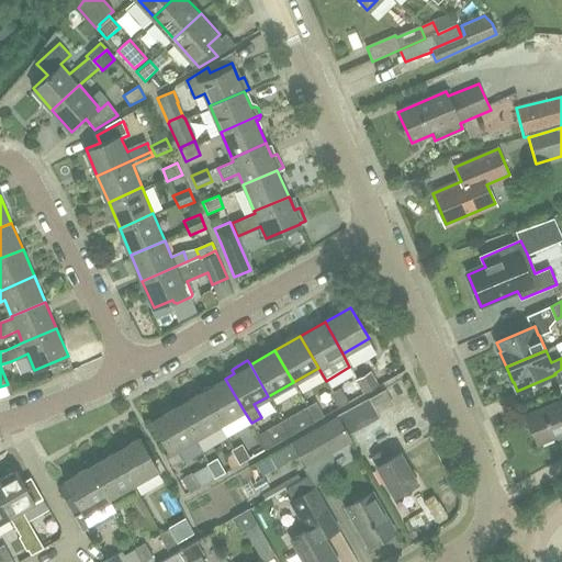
[(362,394),(379,385),(371,371),(355,380),(362,394)]
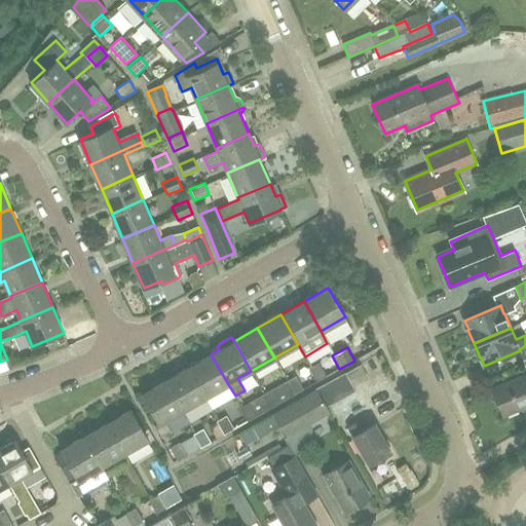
[(204,398),(228,384),(211,354),(188,368),(204,398)]
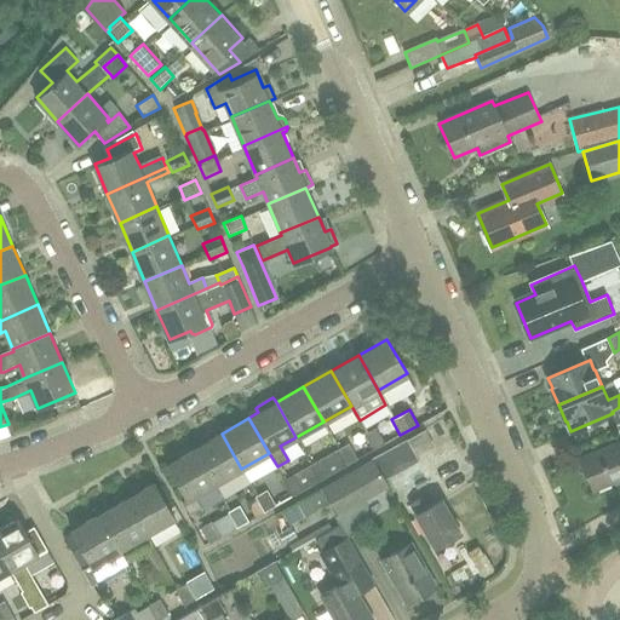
[(373,451),(385,445),(375,428),(365,435),(373,451)]
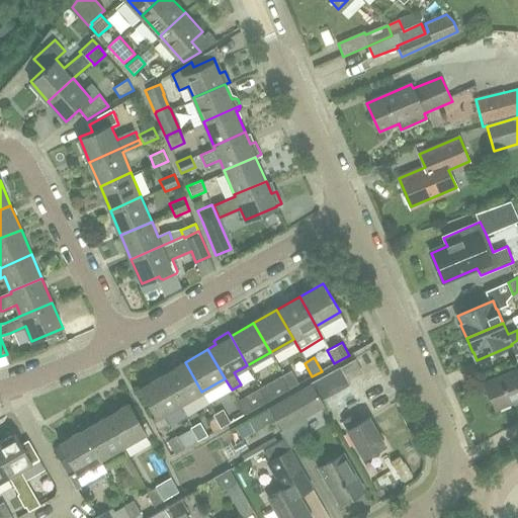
[(348,381),(354,377),(363,373),(355,359),(341,367),(340,367),(312,381),(323,401),(351,385),(348,381)]
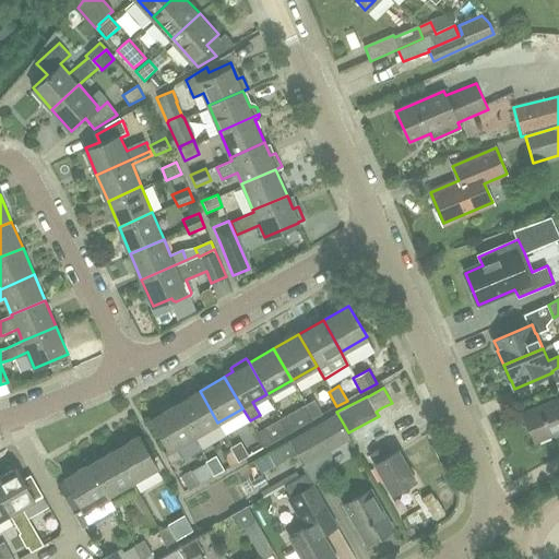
[(193,437),(217,423),(200,391),(175,405),(193,437)]
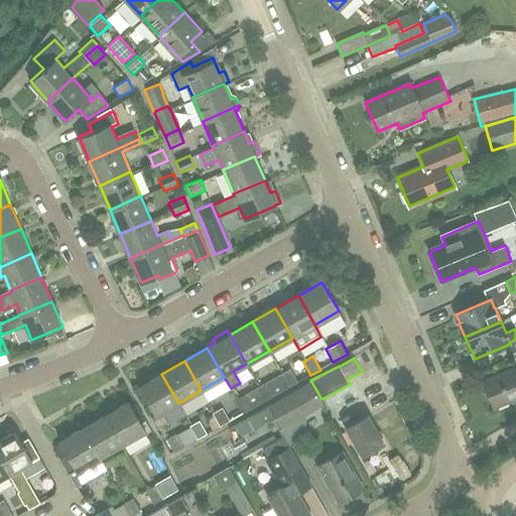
[(515,367),(483,382),(494,409),(515,399),(515,367)]
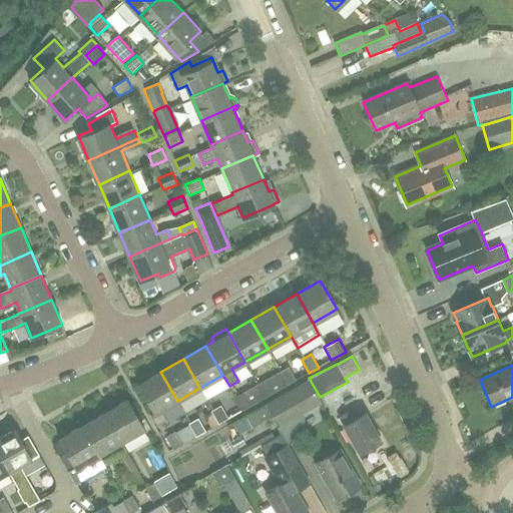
[(287,386),(297,380),(289,367),(279,373),(287,386)]
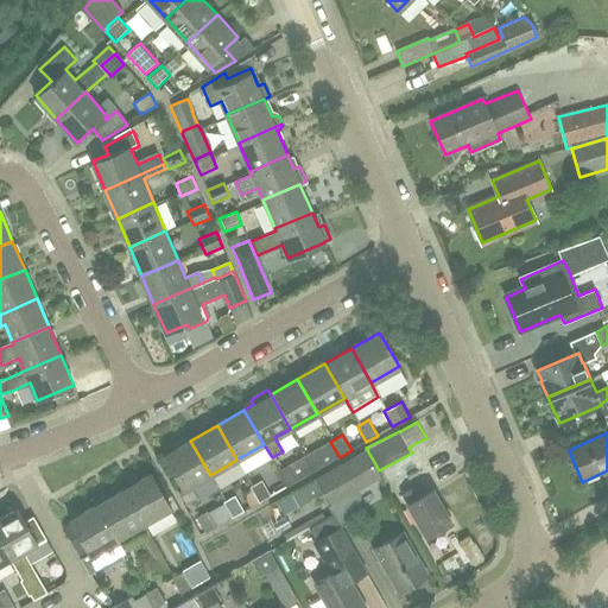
[(191,486),(210,475),(190,441),(163,456),(183,491),(178,494),(185,506),(198,498),(191,486)]
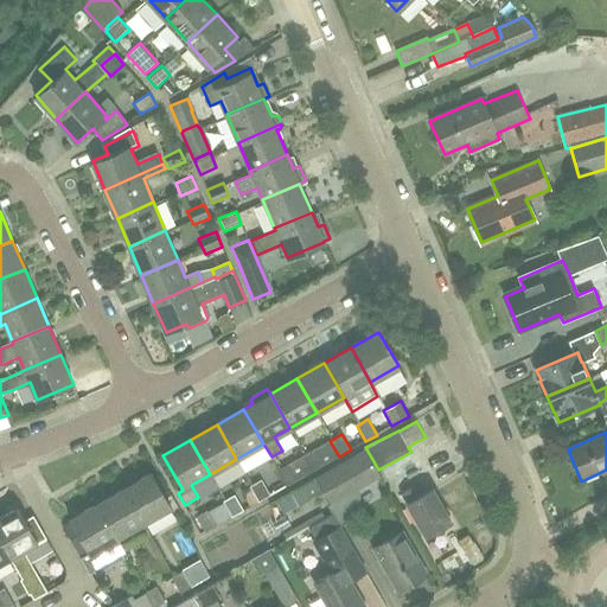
[(378,470),(365,447),(363,448),(364,449),(315,479),(321,491),(331,505),(357,491),(381,477),(377,471),(378,470)]
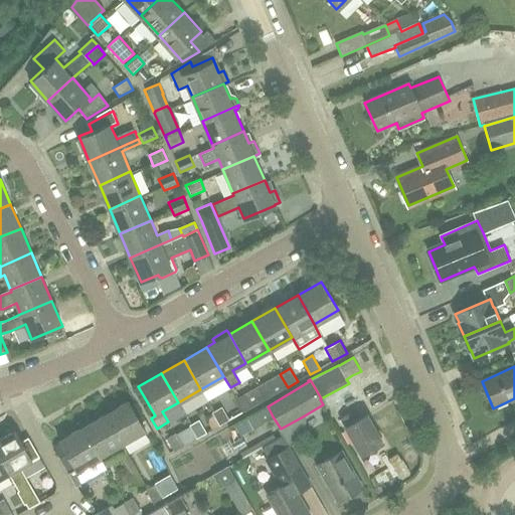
[(265,400),(275,394),(268,381),(256,386),(265,400)]
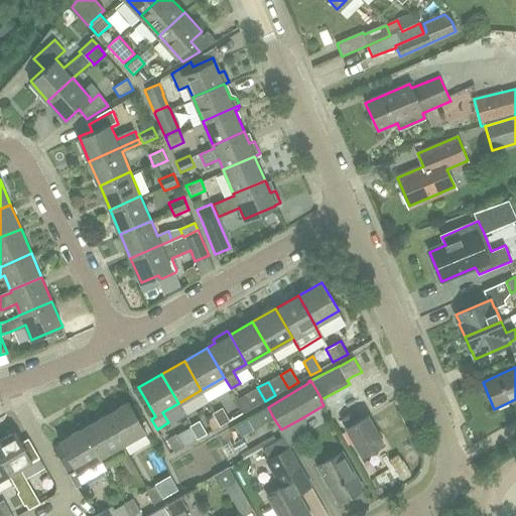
[(238,406),(242,414),(252,409),(245,395),(235,400),(238,406)]
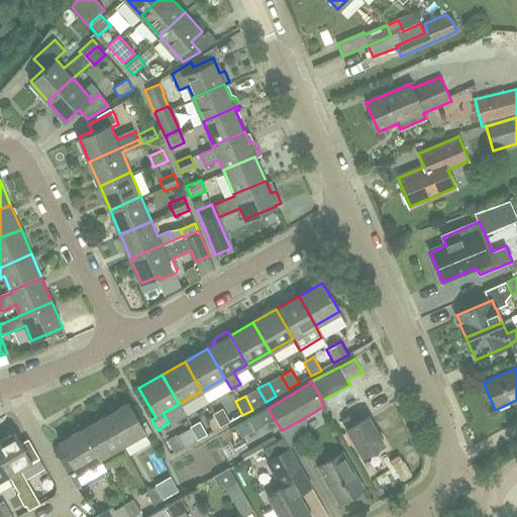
[(106,417),(122,445),(145,432),(129,403),(106,417)]
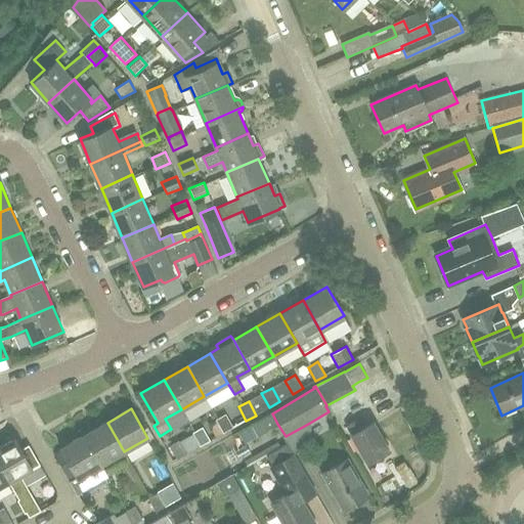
[(271,413),(251,425),(257,435),(266,430),(277,424),(271,413)]
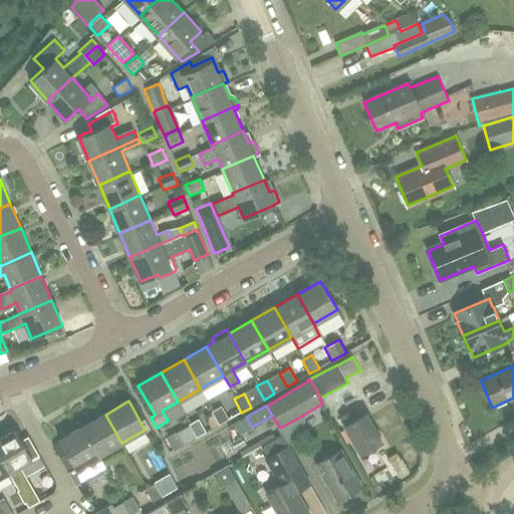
[(219,426),(219,425),(229,420),(221,407),(212,412),(219,426)]
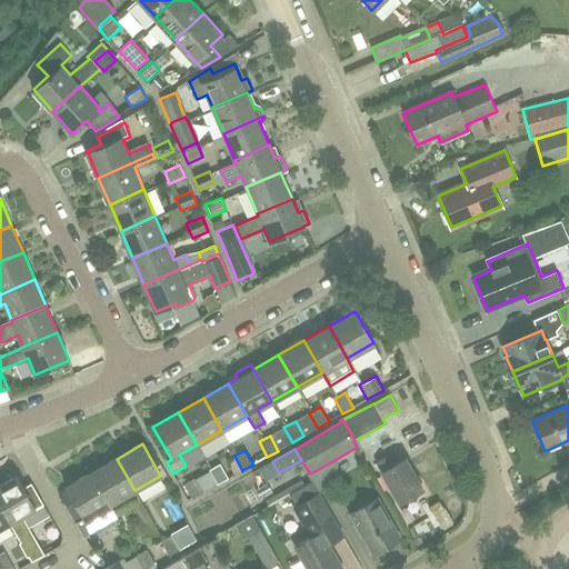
[(395,463),(391,457),(379,465),(399,500),(422,487),(406,457),(395,463)]
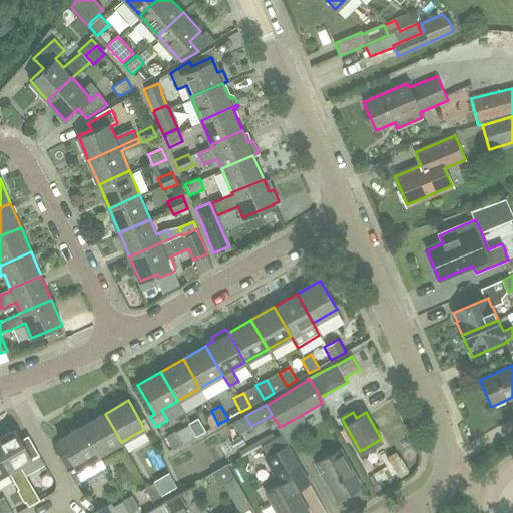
[(99,455),(121,442),(105,414),(82,427),(99,455)]
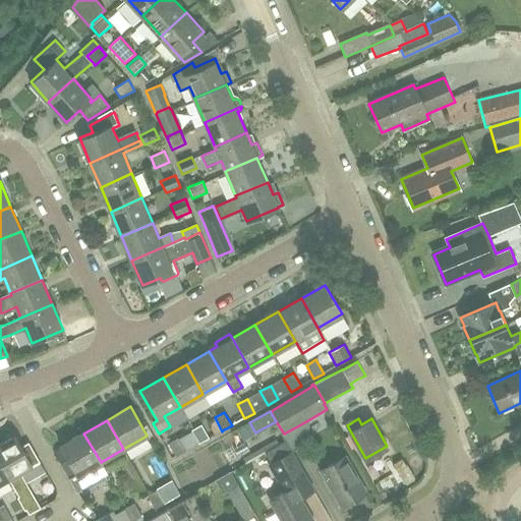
[(199,445),(209,439),(201,424),(191,430),(199,445)]
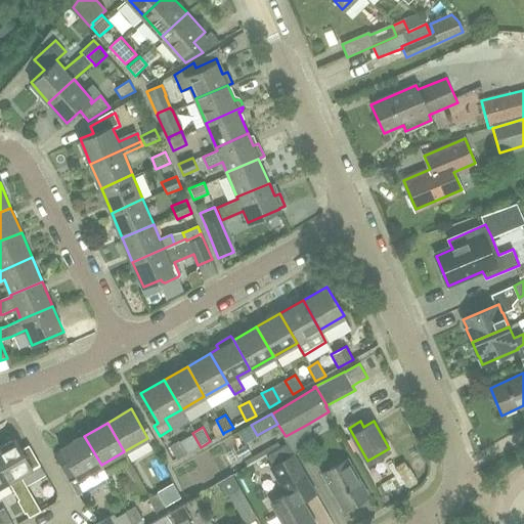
[(110,478),(101,465),(84,436),(60,449),(78,478),(71,483),(78,496),(110,478)]
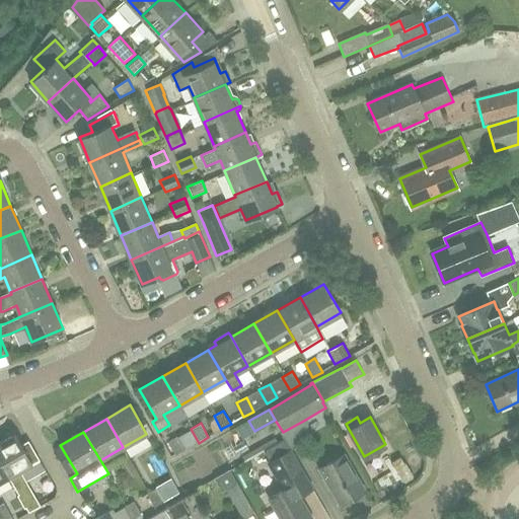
[(19,495),(29,489),(19,470),(40,459),(28,440),(21,444),(15,434),(0,442),(0,461),(9,476),(19,495)]
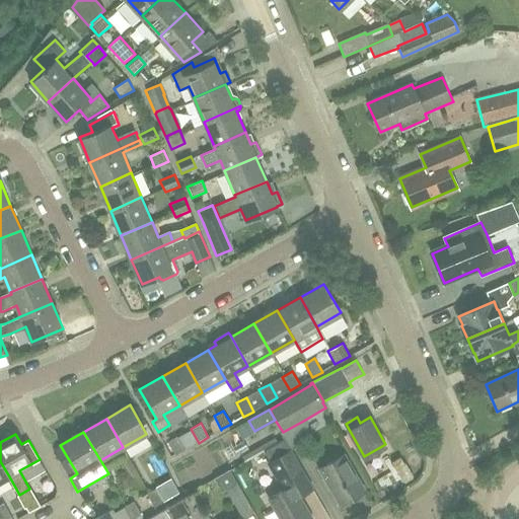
[(174,456),(186,450),(177,436),(167,442),(174,456)]
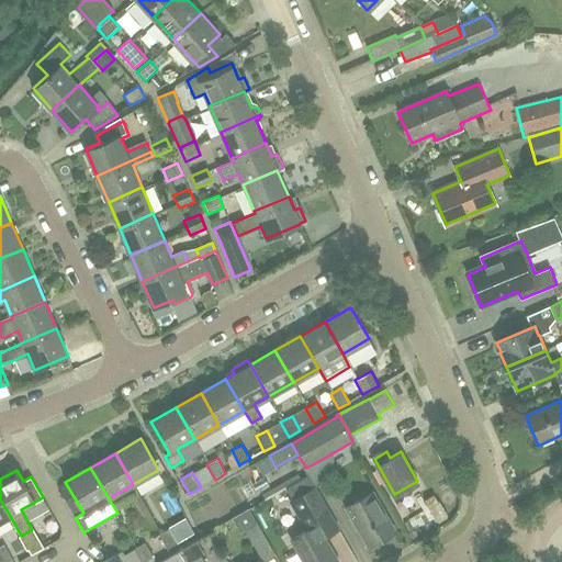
[(304,561),(338,561),(326,540),(340,531),(314,487),(289,503),(306,531),(292,539),(304,561)]
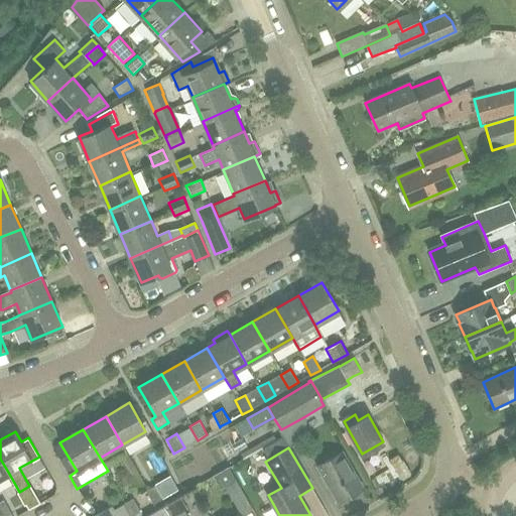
[(339,502),(363,489),(343,454),(318,467),(339,502)]
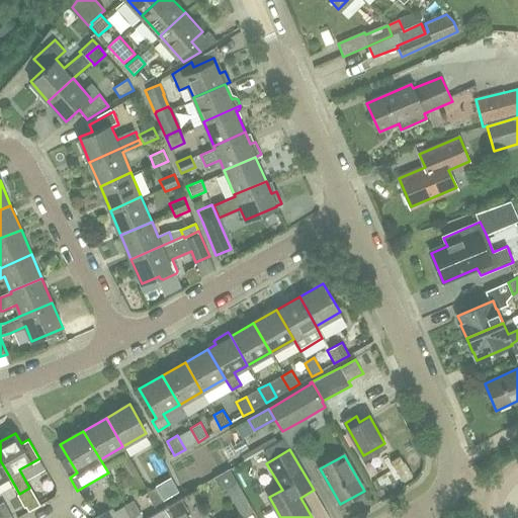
[(0,481),(9,476),(0,460),(0,481)]
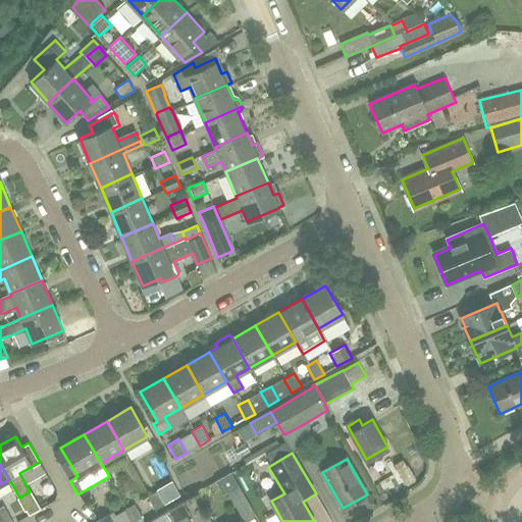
[(242,517),(253,511),(239,486),(227,492),(242,517)]
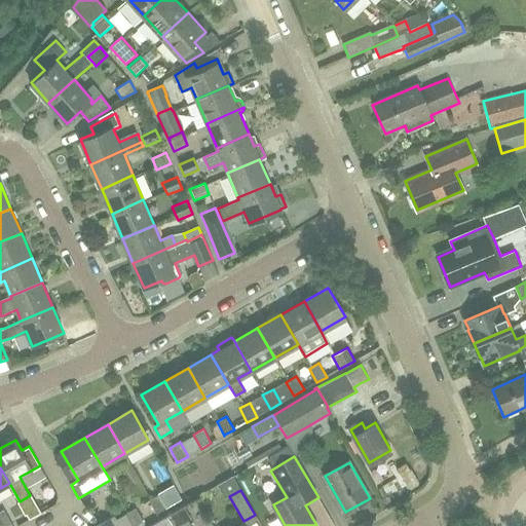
[(30,495),(20,501),(17,502),(25,515),(27,514),(30,520),(41,514),(30,495)]
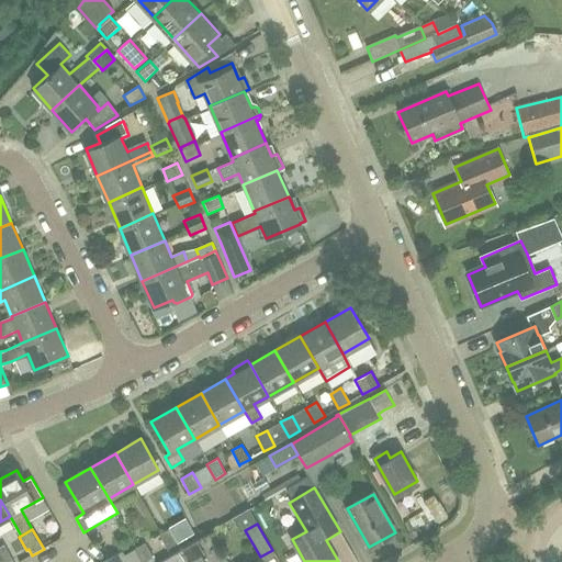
[(167,550),(178,544),(169,529),(159,535),(167,550)]
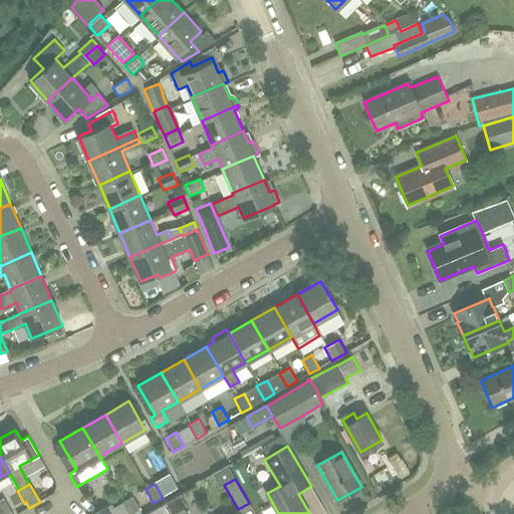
[(129,513),(132,513),(140,510),(133,497),(122,502),(129,513)]
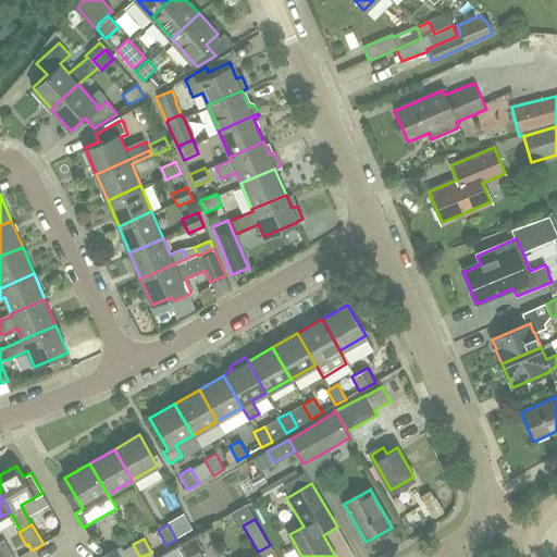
[(3,540),(0,542),(0,556),(8,556),(12,555),(3,540)]
